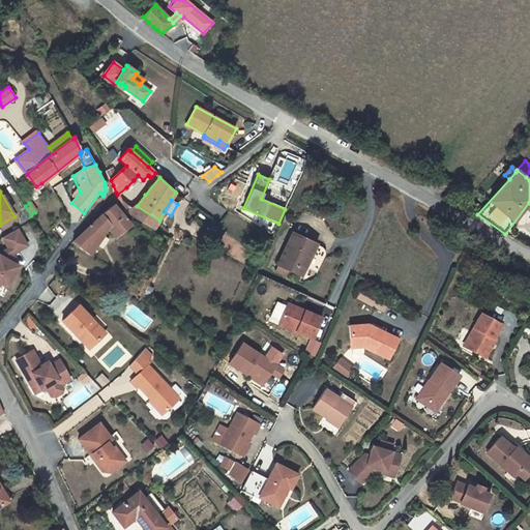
[(124,216),(119,211),(114,204),(102,214),(86,230),(72,242),(90,254),(97,244),(96,243),(104,233),(104,232),(110,224),(118,235),(130,225),(124,216)]
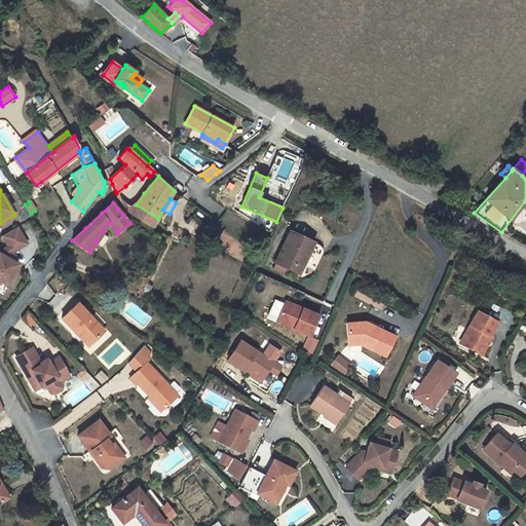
[(136,204),(126,212),(153,227),(158,219),(136,204)]
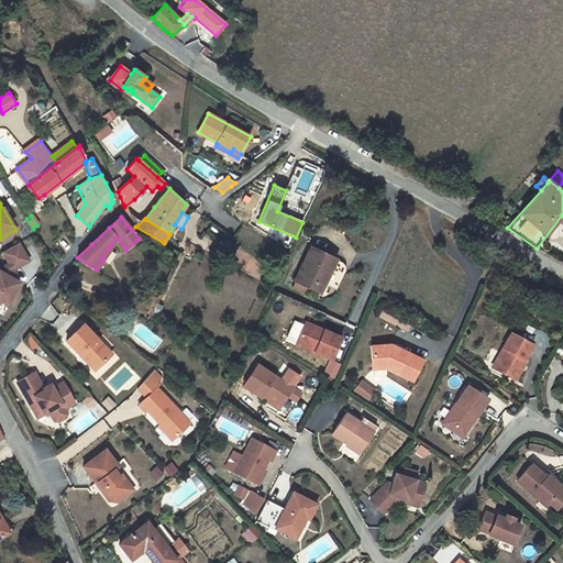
[(0,268),(0,301),(1,300),(8,305),(20,283),(13,278),(9,276),(13,269),(29,261),(18,243),(2,252),(9,263),(0,268)]
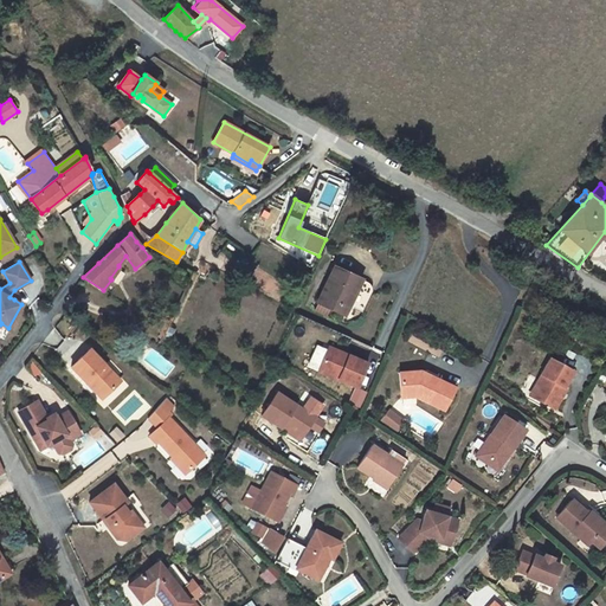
[(361,279),(334,266),(317,302),(320,303),(329,308),(345,315),(361,279)]
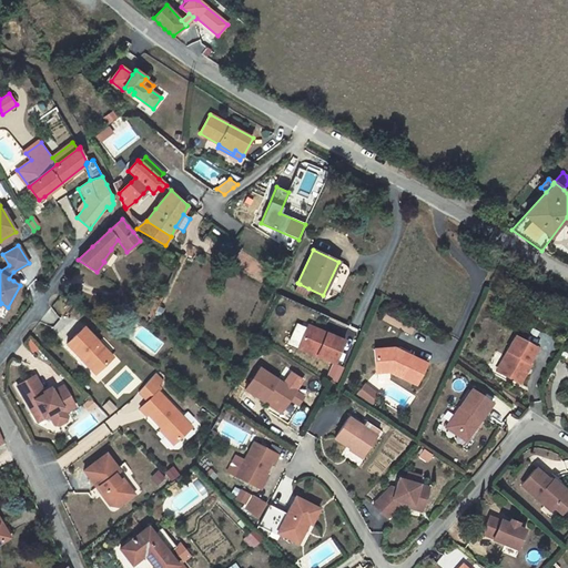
[(344,264),(338,262),(323,295),(328,297),(332,288),(341,293),(350,274),(348,270),(347,266),(345,265),(344,264)]
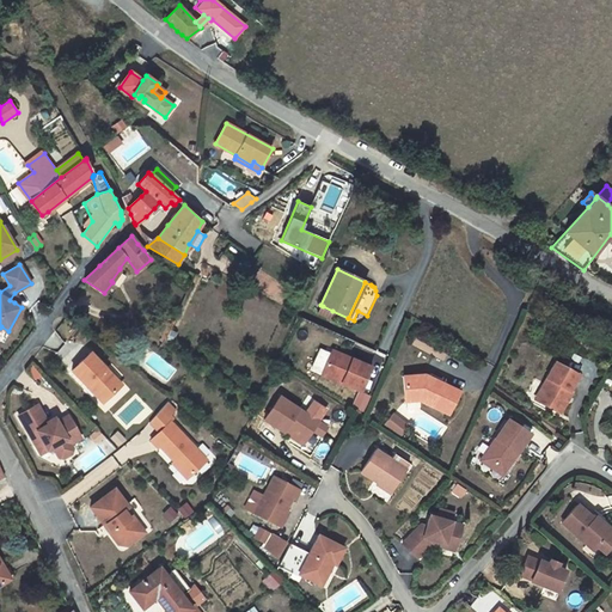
[(329,318),(332,311),(323,306),(319,313),(329,318)]
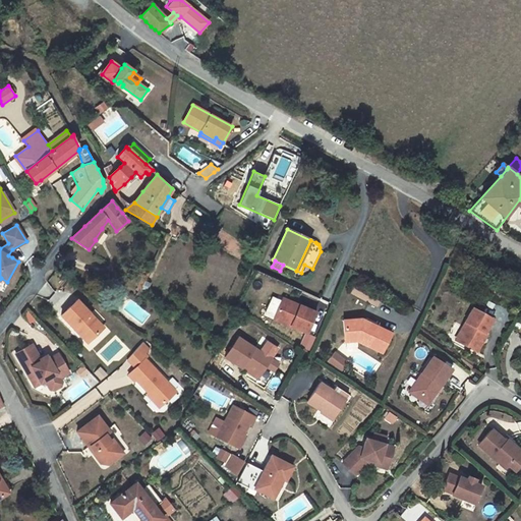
[(138,269),(132,282),(141,289),(148,274),(138,269)]
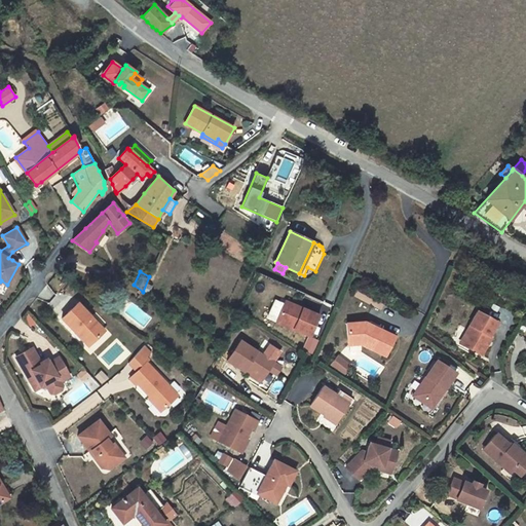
[(382,309),(385,302),(360,290),(355,297),(382,309)]
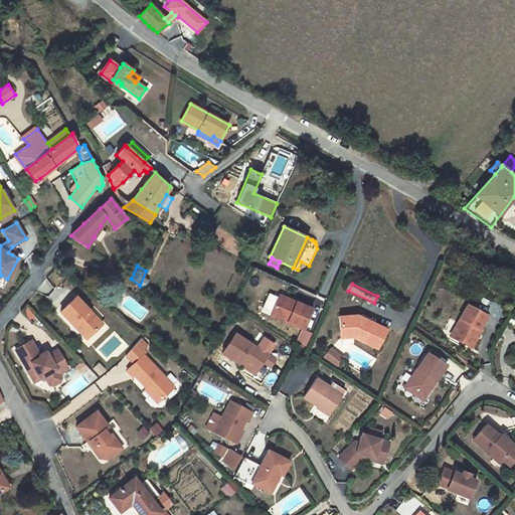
[(76,297),(60,312),(73,325),(75,323),(90,337),(103,324),(76,297)]
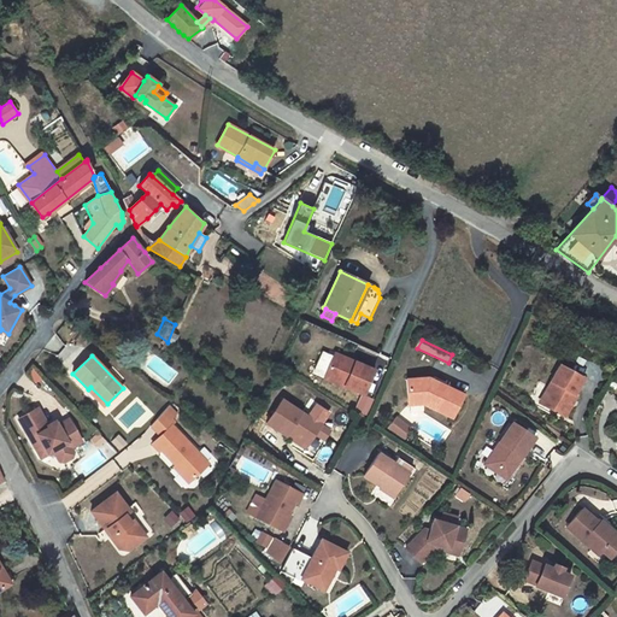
[(334,356),(324,377),(364,394),(375,369),(354,360),(353,364),(334,356)]
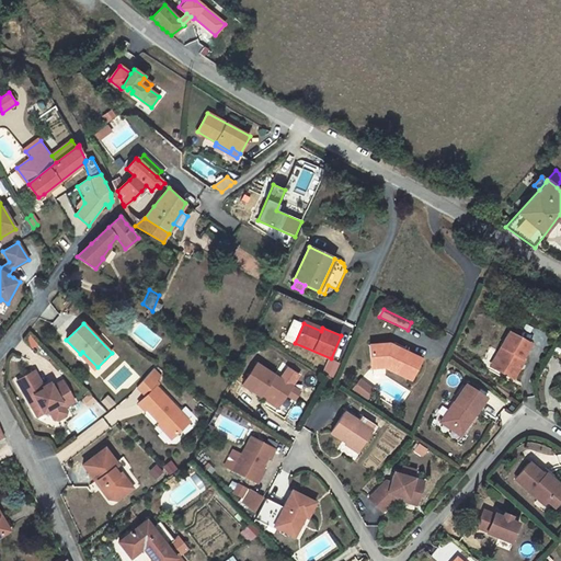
[(523,358),(531,343),(510,332),(501,346),(505,350),(494,368),(514,379),(525,359),(523,358)]
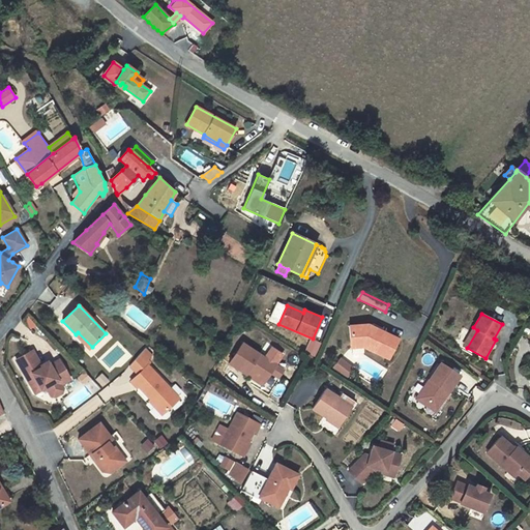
[(363,342),(363,347),(389,359),(399,340),(382,331),(379,330),(378,331),(372,328),(372,326),(367,324),(349,326),(351,343),(363,342)]
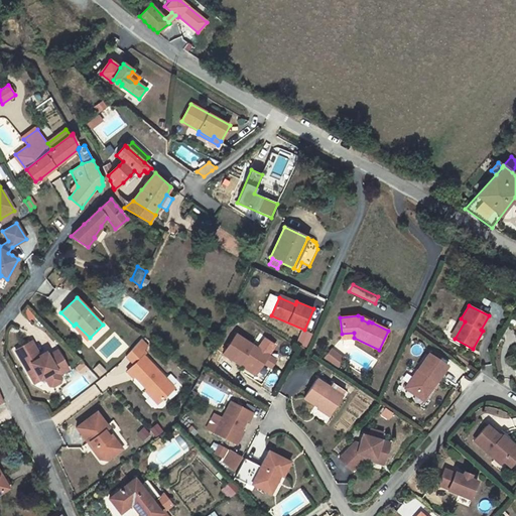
[(465,321),(461,318),(452,337),(455,339),(465,321)]
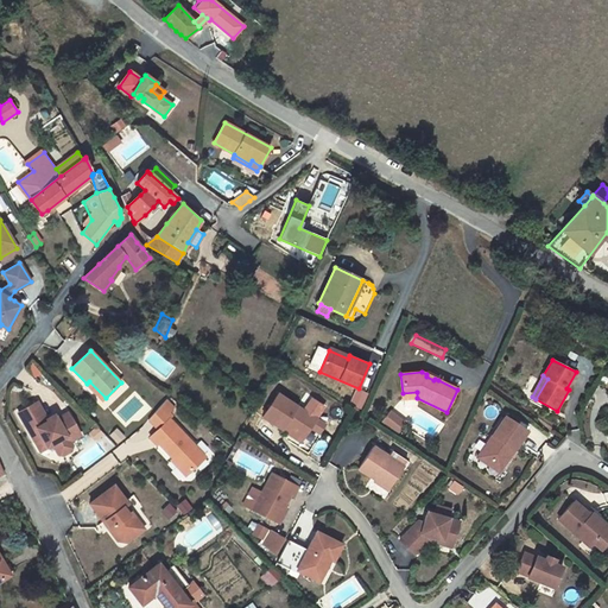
[(106,398),(89,381),(87,384),(102,400),(106,398)]
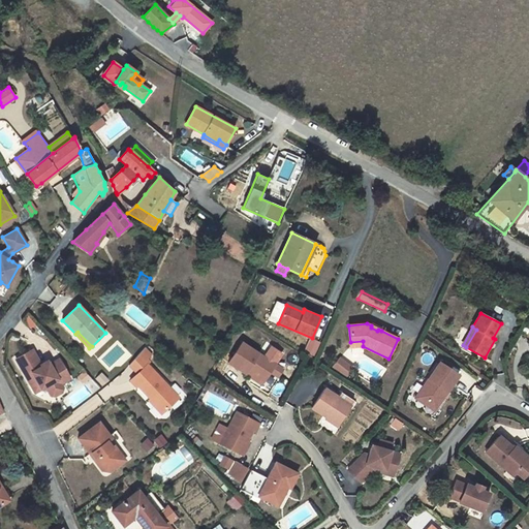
[(271,372),(275,364),(242,342),(228,363),(246,374),(248,370),(265,381),(271,372)]
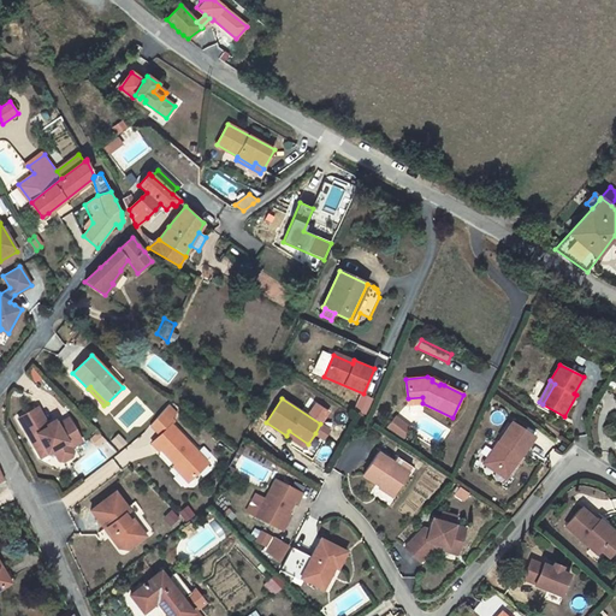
[(170,404),(164,410),(172,419),(177,413),(170,404)]
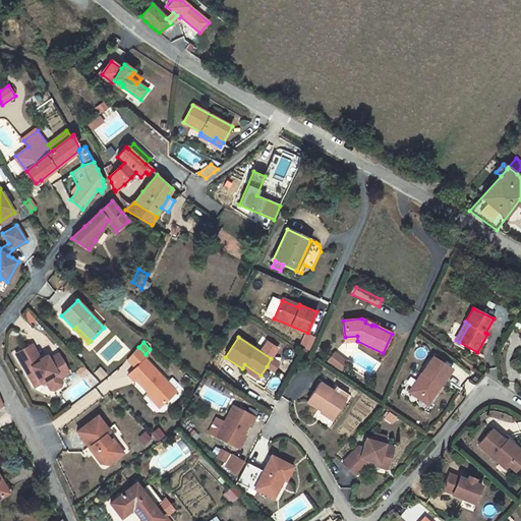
[(32,344),(16,354),(31,379),(37,375),(42,383),(46,381),(51,389),(54,390),(61,386),(62,383),(60,378),(69,372),(59,354),(49,359),(49,358),(43,362),(41,359),(32,344)]
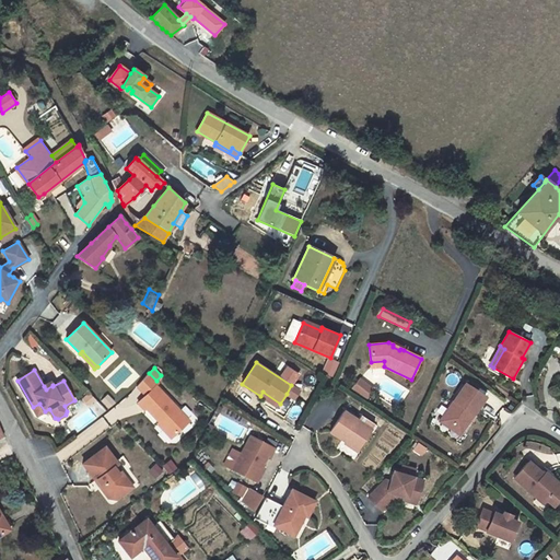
[(138,386),(146,395),(156,386),(159,383),(156,381),(149,373),(149,372),(138,386)]
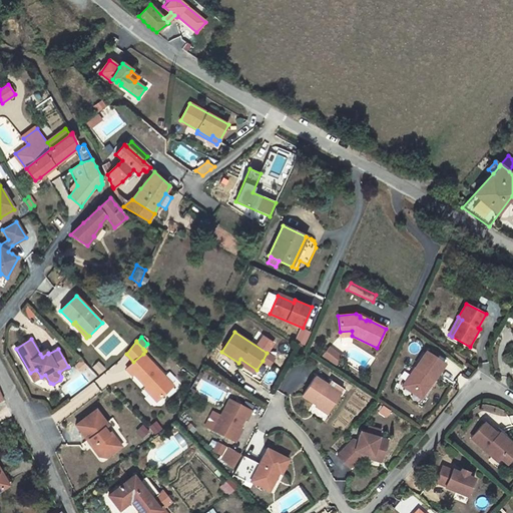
[(333,349),(326,357),(334,365),(342,356),(333,349)]
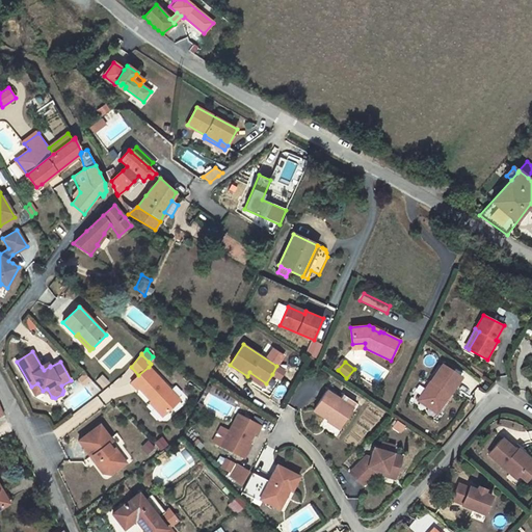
[(450,394),(460,377),(442,365),(418,400),(427,407),(429,403),(440,409),(446,400),(443,398),(446,392),(450,394)]
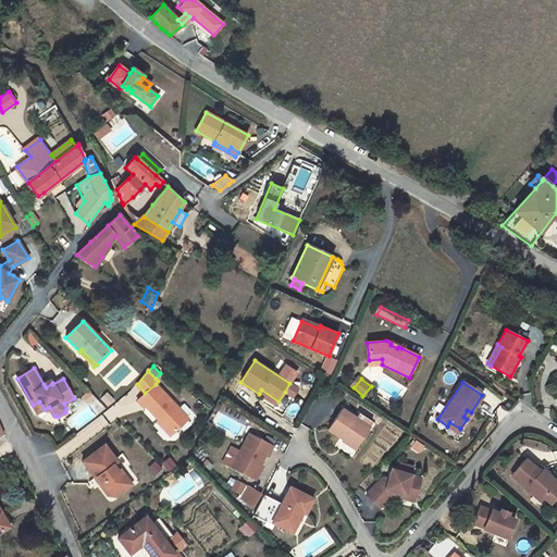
[(298,388),(289,383),(285,392),(293,397),(298,388)]
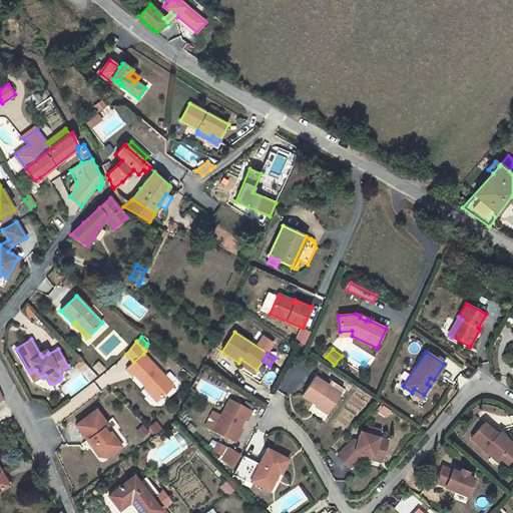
[(148,385),(160,398),(173,386),(143,354),(133,362),(126,369),(132,376),(133,374),(145,387),(146,387),(148,385)]
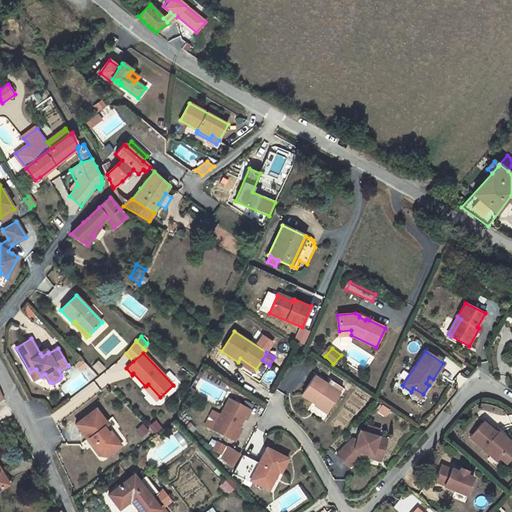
[(256,369),(240,358),(238,362),(254,372),(256,369)]
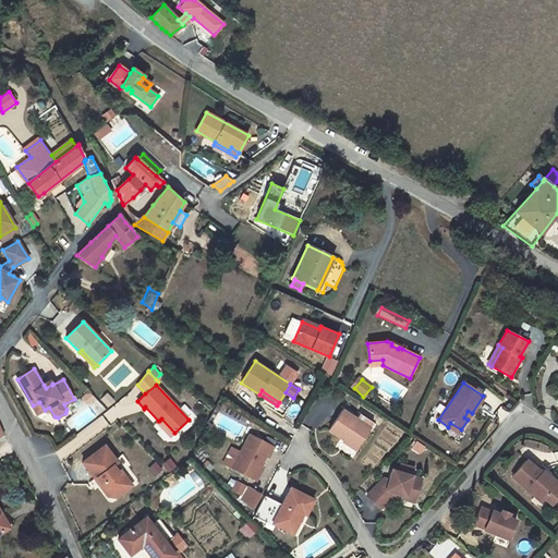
[(39,402),(33,405),(38,414),(45,410),(39,402)]
